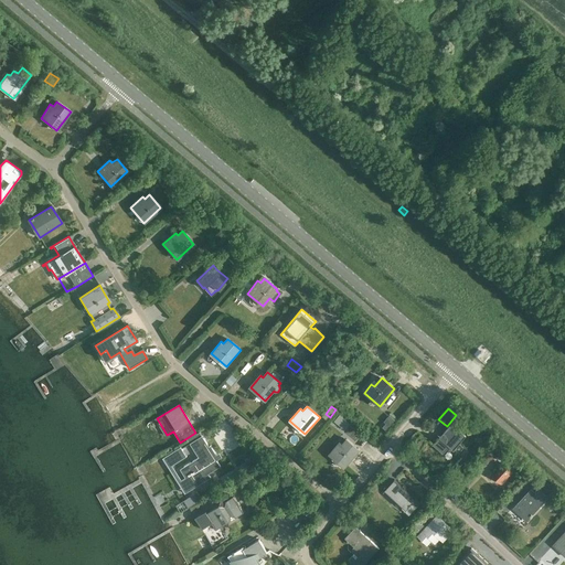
[(340,415),(334,422),(344,429),(350,424),(340,415)]
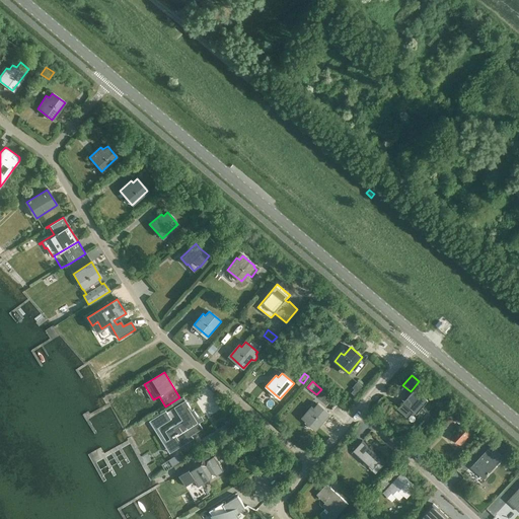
[(429,393),(437,400),(442,394),(434,387),(429,393)]
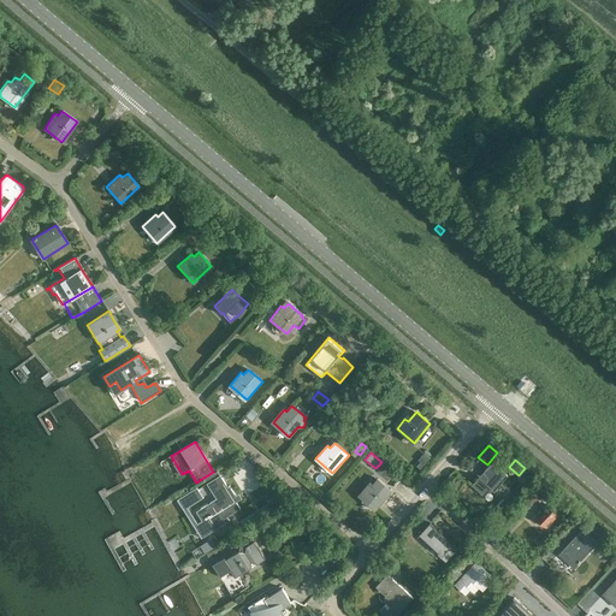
[(508,475),(492,462),(472,485),(483,495),(490,487),(495,491),(508,475)]
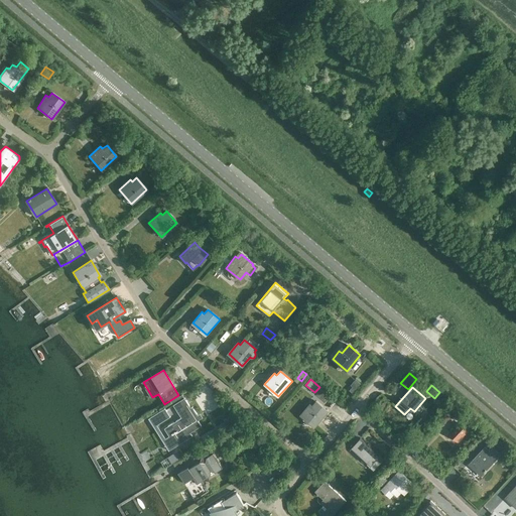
[(184,397),(173,405),(178,413),(181,417),(164,428),(169,436),(165,438),(172,449),(192,436),(191,434),(190,432),(202,425),(198,420),(200,419),(198,415),(192,406),(190,407),(184,397)]
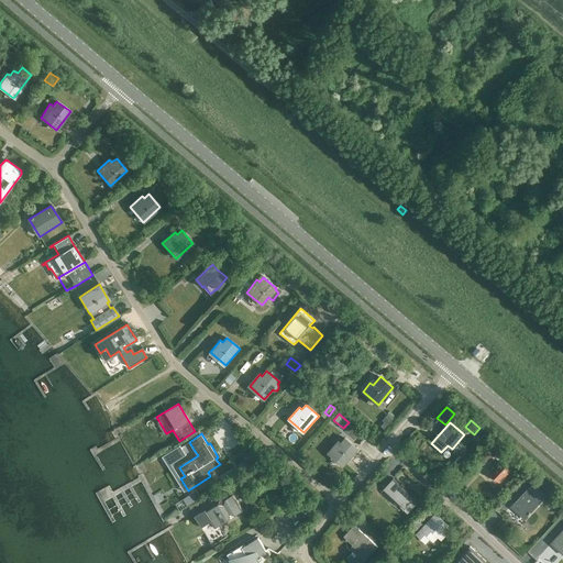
[(418,450),(427,439),(421,435),(414,445),(418,450)]
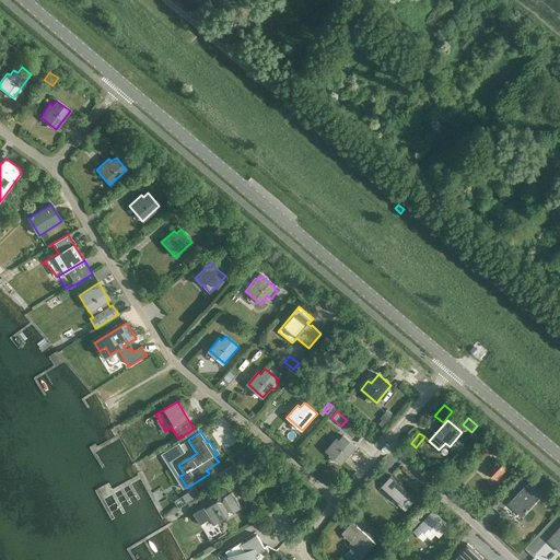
[(306,443),(314,450),(321,441),(314,434),(306,443)]
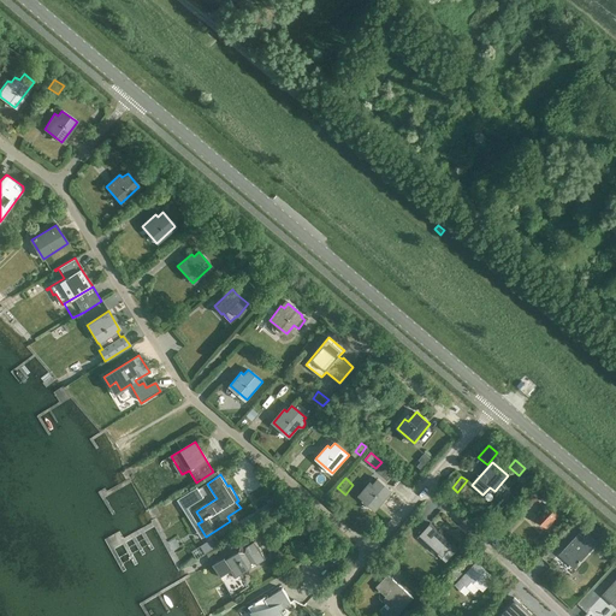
[(373,485),(369,483),(359,496),(375,510),(391,491),(378,480),(373,485)]
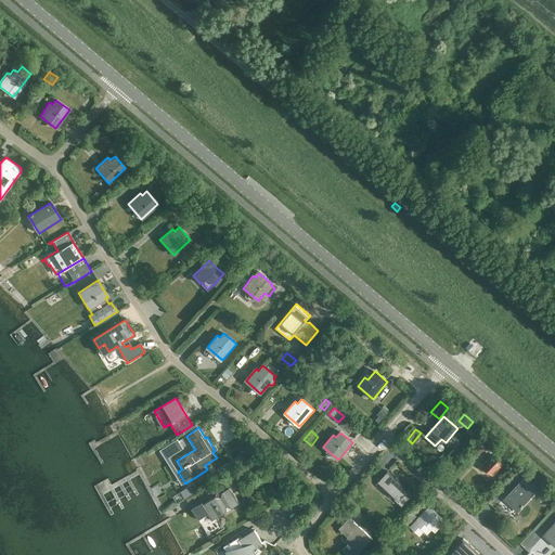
[(178,439),(163,448),(169,457),(183,449),(178,439)]
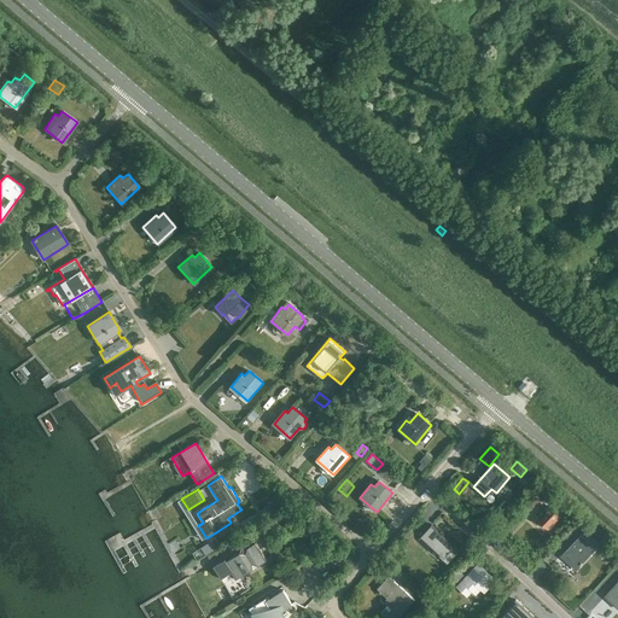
[(274,497),(267,502),(272,508),(279,505),(274,497)]
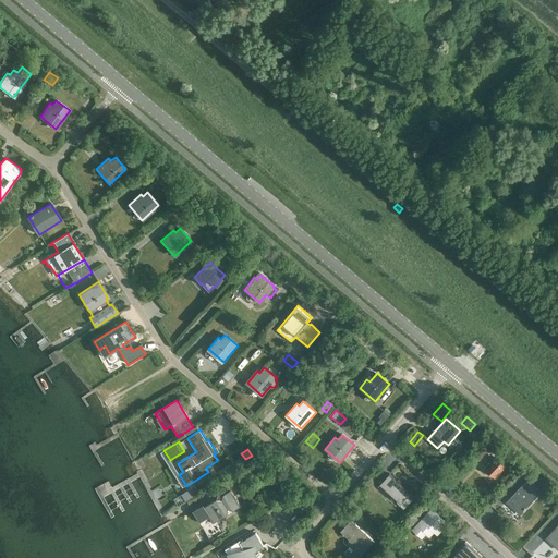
[(496,457),(485,469),(495,478),(506,466),(496,457)]
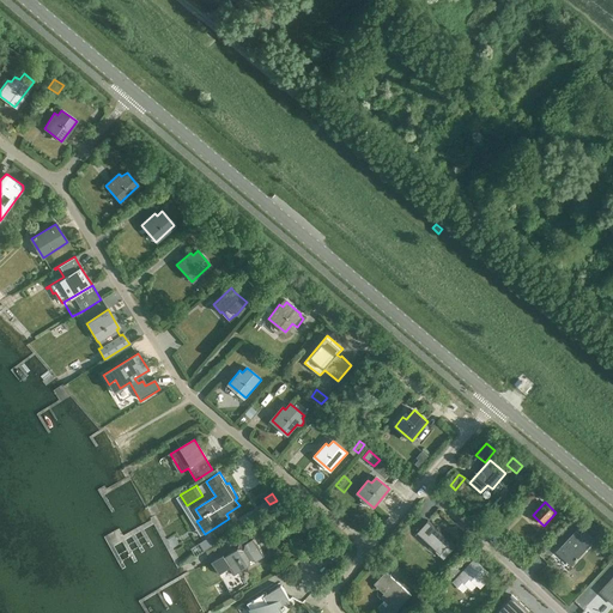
[(428,520),(416,533),(417,534),(418,532),(441,553),(450,542),(455,546),(456,546),(428,520)]
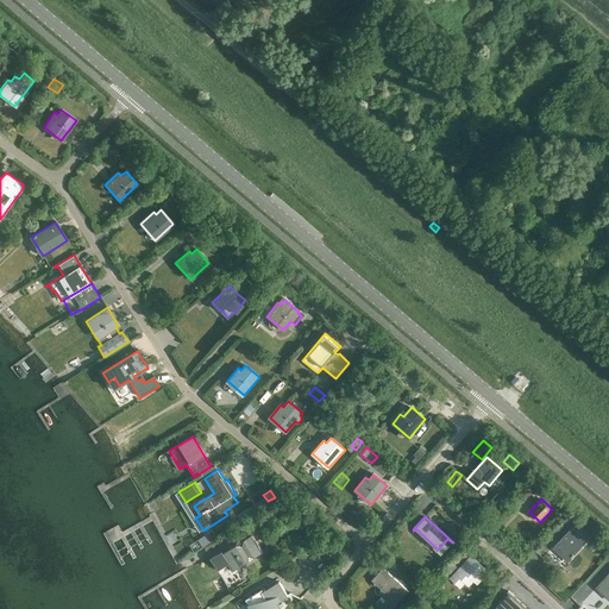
[(572,527),(556,546),(563,552),(560,554),(567,562),(586,540),(572,527)]
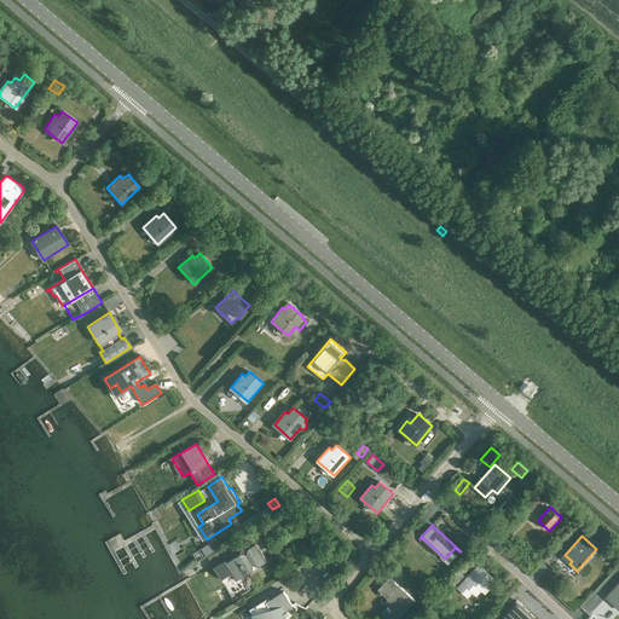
[(322,538),(312,548),(317,554),(328,543),(322,538)]
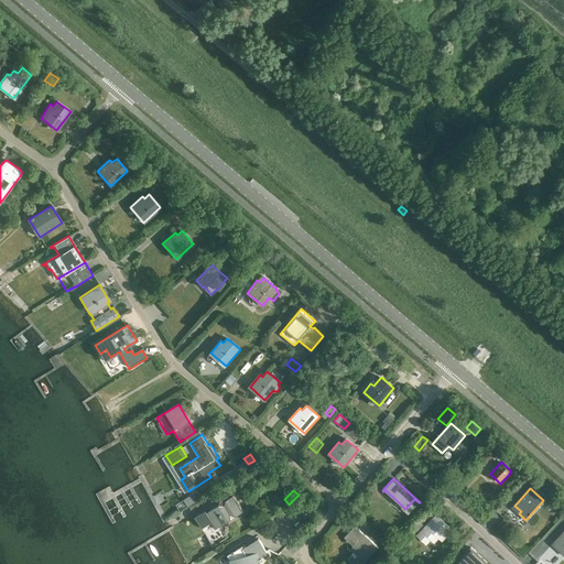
[(234,495),(226,499),(225,498),(229,495),(223,498),(220,498),(219,503),(207,511),(206,509),(194,517),(213,545),(228,537),(228,535),(226,537),(219,525),(229,520),(230,514),(236,516),(243,511),(234,495)]
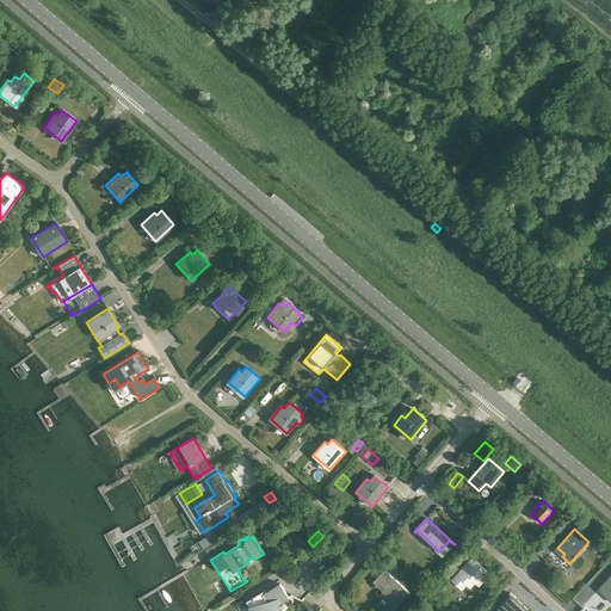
[(325,539),(315,549),(320,554),(329,543),(325,539)]
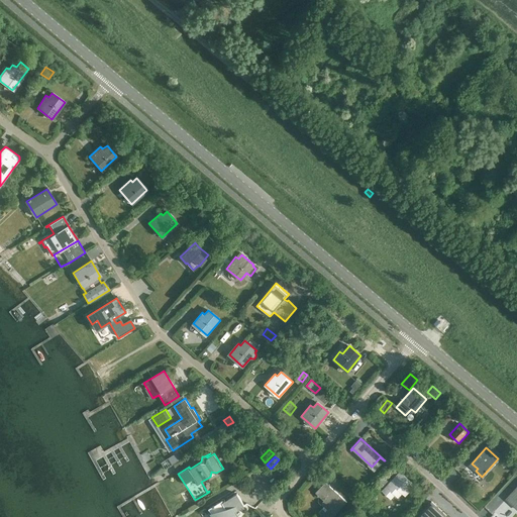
[(336,470),(331,464),(327,470),(332,474),(336,470)]
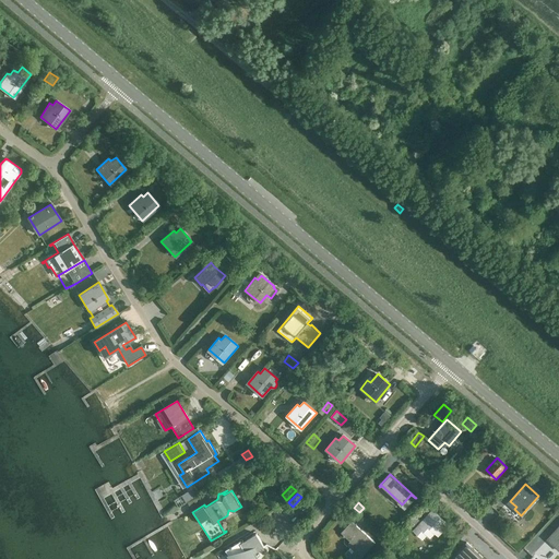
[(304,504),(299,510),(304,514),(308,509),(304,504)]
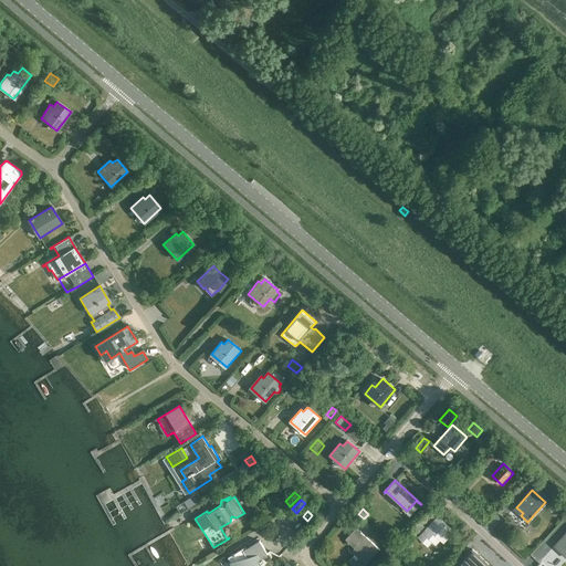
[(423,541),(440,537),(443,541),(453,531),(438,516),(427,528),(420,535),(419,536),(423,541)]
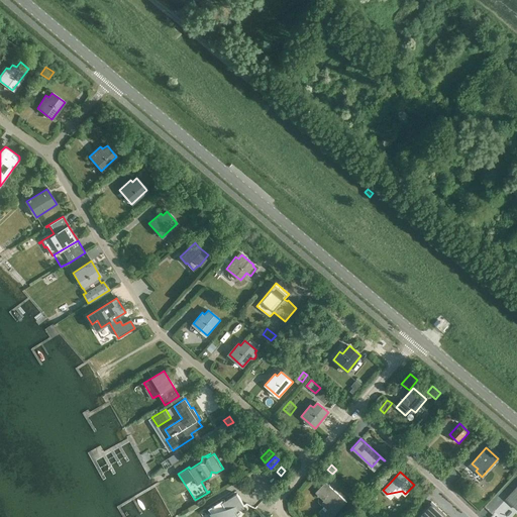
[(384,478),(379,483),(384,489),(390,483),(384,478)]
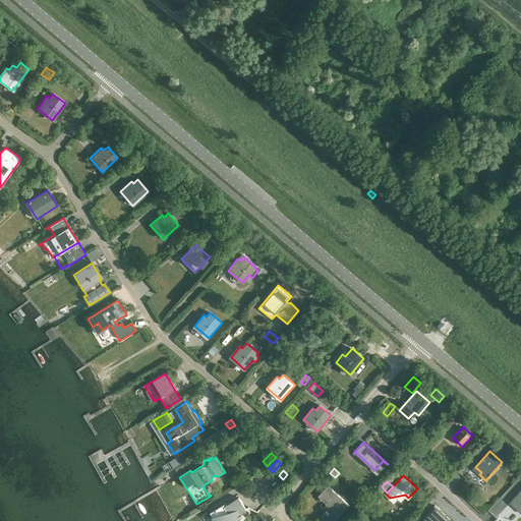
[(317,497),(320,499),(320,500),(322,501),(330,508),(321,517),(325,520),(335,520),(337,519),(339,520),(339,517),(349,506),(332,489),(332,487),(330,487),(328,485),(317,497)]
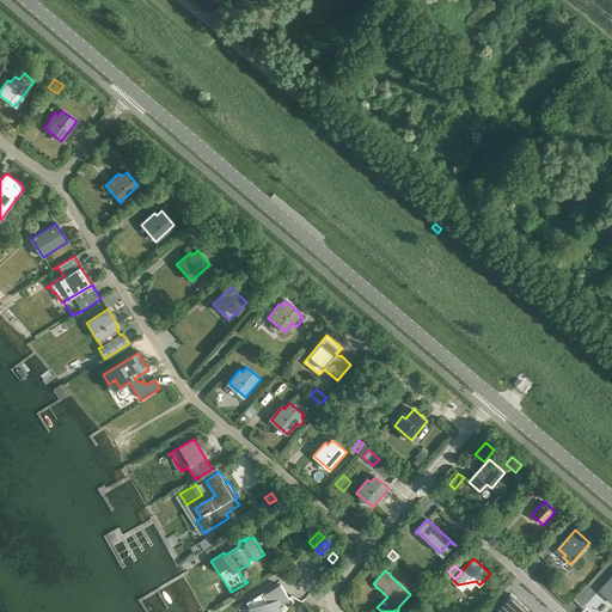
[(611,576),(601,588),(609,594),(606,597),(611,603),(611,576)]
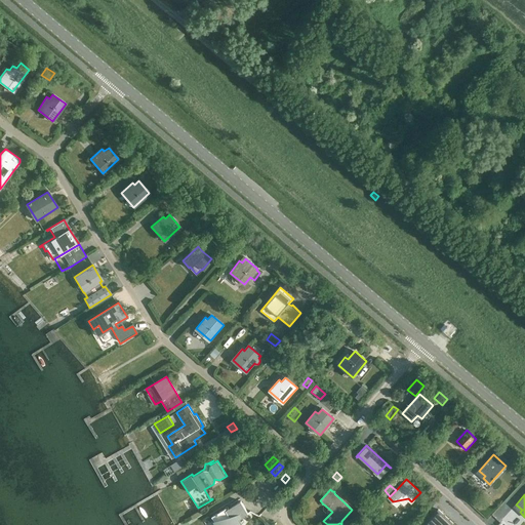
[(239,524),(241,523),(239,519),(248,514),(241,501),(227,510),(226,509),(212,517),(216,524),(239,524)]
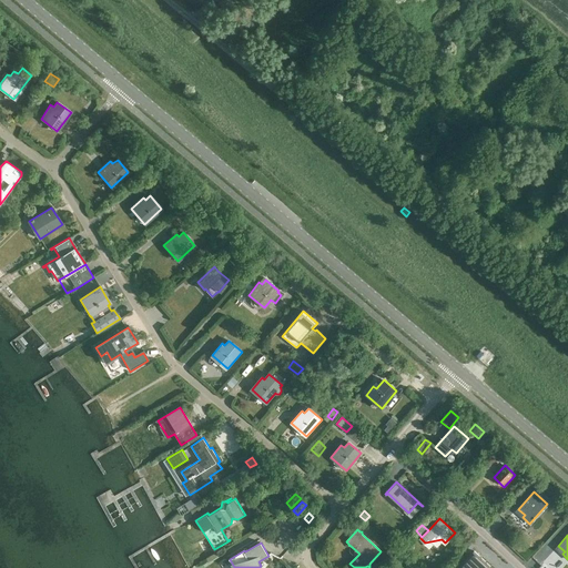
[(493,567),(474,550),(456,567),(493,567)]
